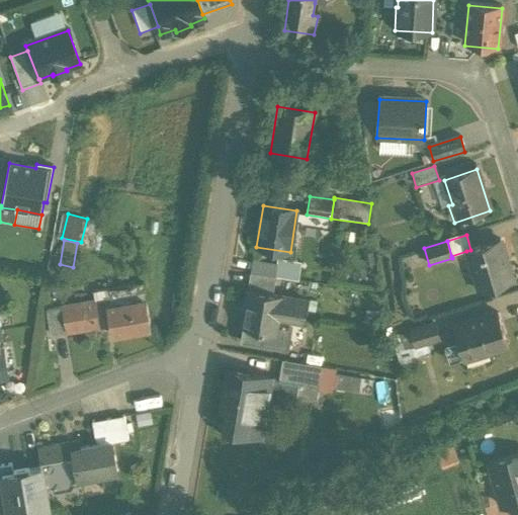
[(470,250),(466,251),(475,276),(481,274),(486,289),(512,281),(507,264),(504,265),(498,244),(501,243),(500,241),(470,250)]
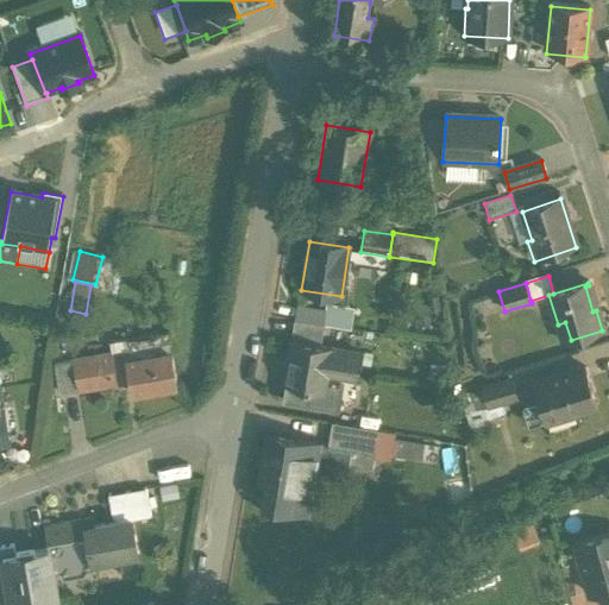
[(296,306),(294,321),(324,326),(326,312),(296,306)]
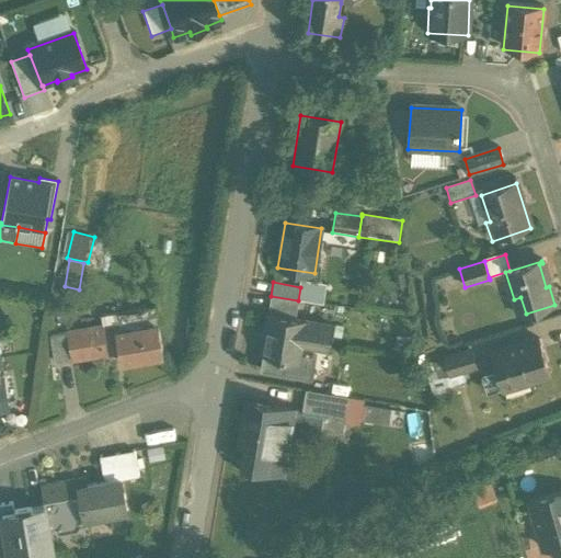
[(298,300),(271,296),(268,309),(296,314),(298,300)]
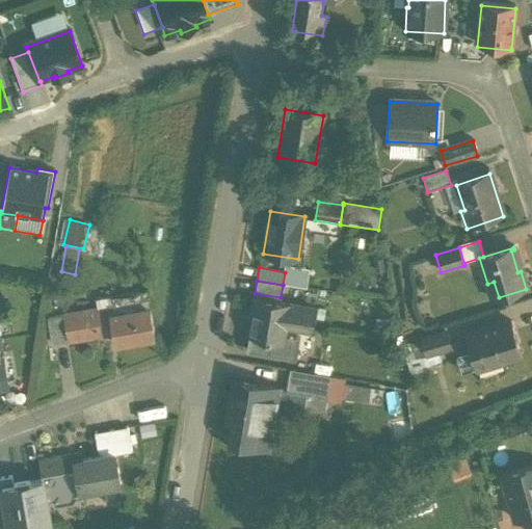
[(147,293),(97,301),(98,311),(114,309),(116,315),(150,310),(147,293)]
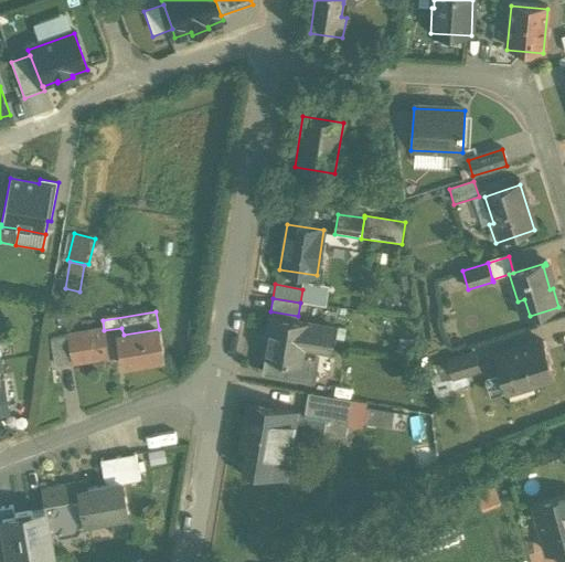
[(307,324),(270,317),(262,373),(313,382),(318,360),(301,357),(302,346),(329,351),(329,353),(330,353),(334,329),(307,325),(307,324)]
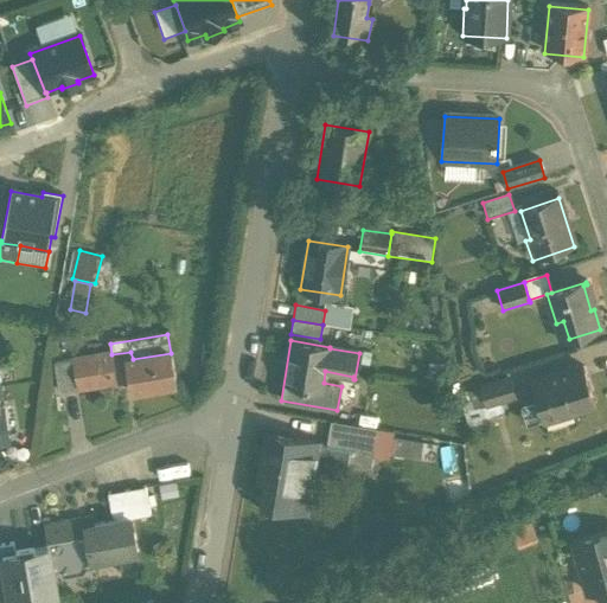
[(112,354),(84,359),(90,389),(128,383),(125,361),(133,359),(131,352),(112,354)]
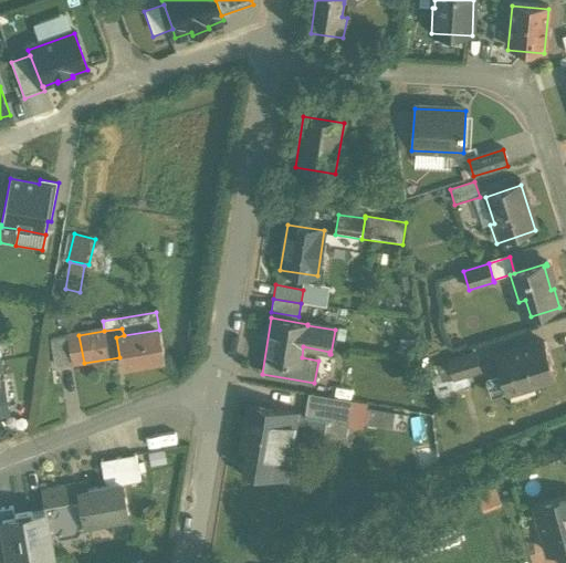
[(124,335),(116,337),(119,357),(122,368),(165,362),(159,330),(124,335)]
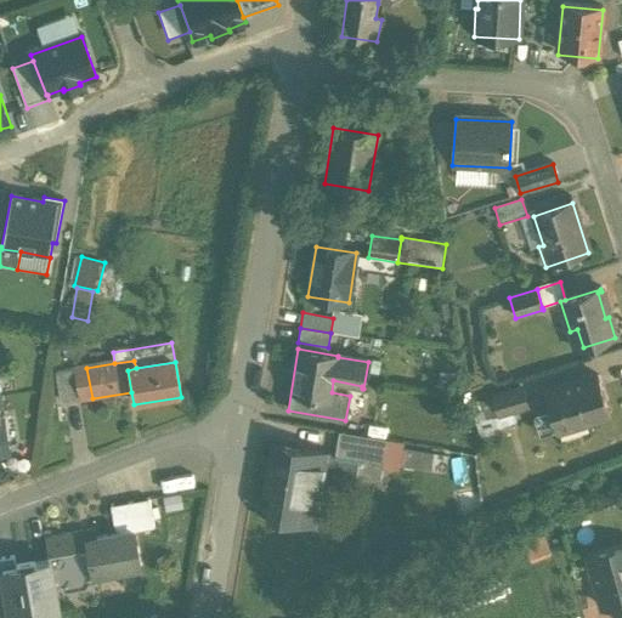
[(597,376),(543,393),(557,434),(609,418),(597,376)]
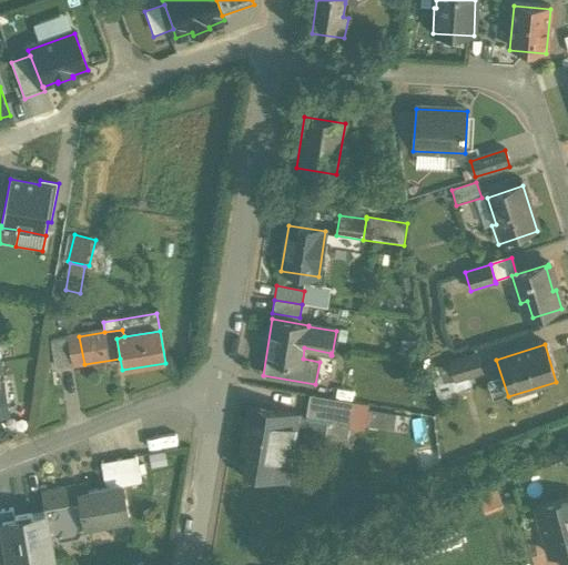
[(477,356),(449,365),(455,382),(483,373),(477,356)]
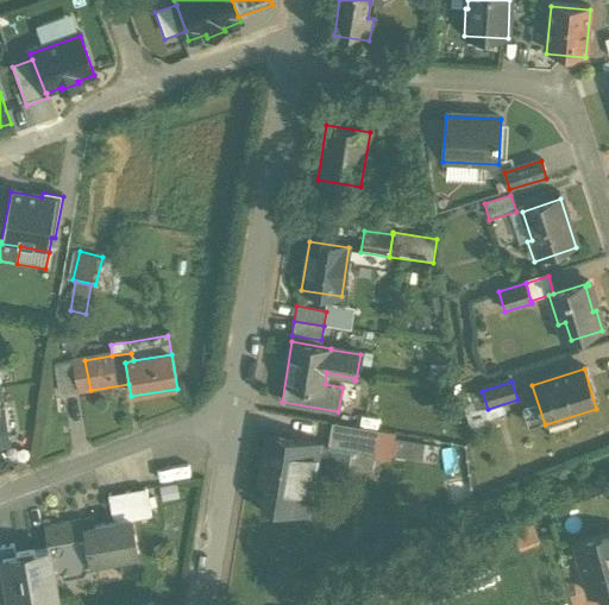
[(488,409),(482,391),(462,397),(470,426),(490,420),(488,409)]
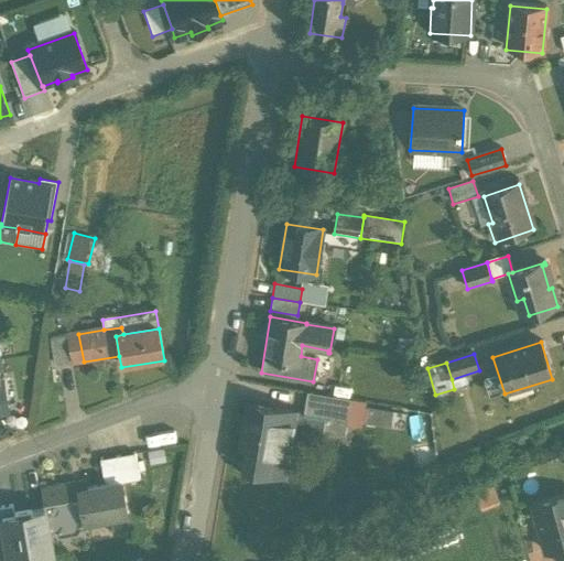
[(11,377),(2,378),(7,405),(15,403),(11,377)]
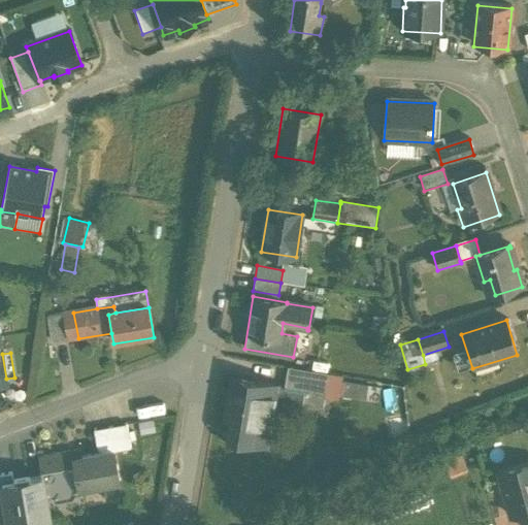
[(288,368),(287,373),(328,380),(325,396),(338,398),(341,384),(342,378),(288,368)]
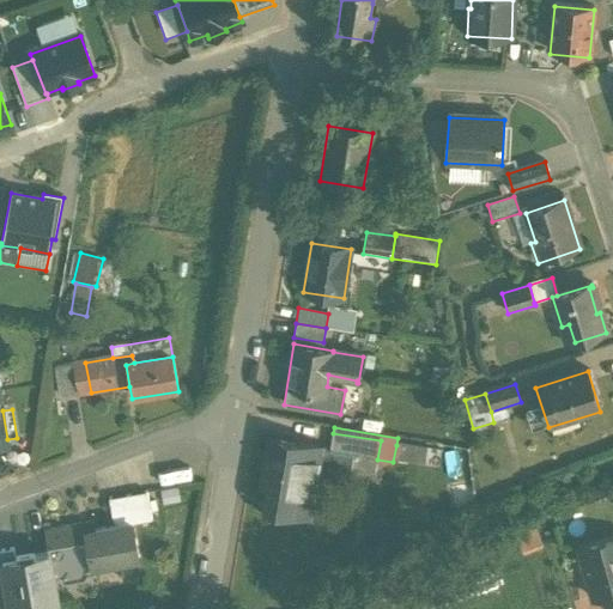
[(381,440),(333,433),(329,452),(356,456),(377,460),(381,440)]
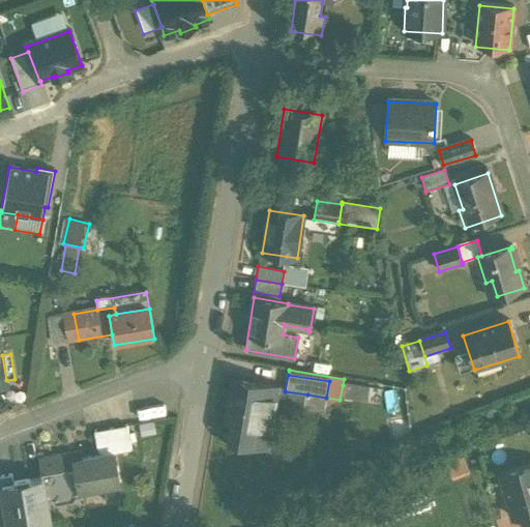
[(276,388),(232,381),(226,422),(238,425),(235,442),(267,447),(274,403),(276,388)]
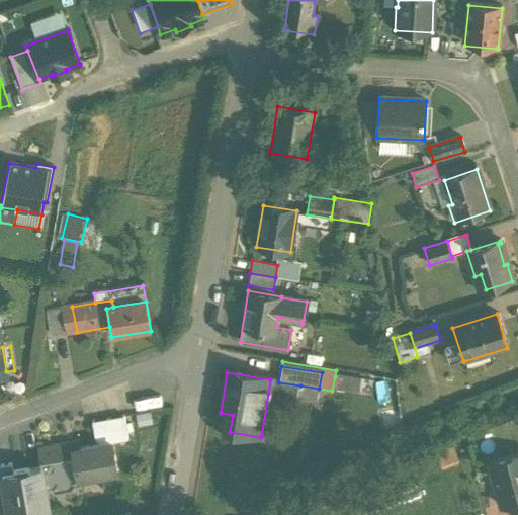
[(335,376),(332,391),(358,395),(361,380),(335,376)]
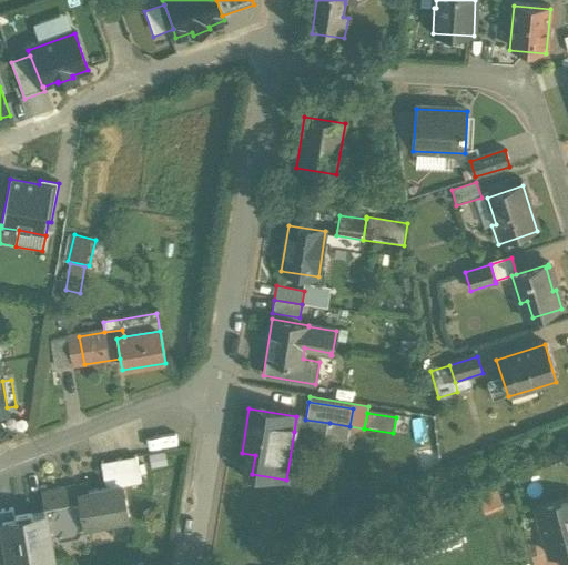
[(305,420),(296,416),(294,432),(328,437),(330,423),(305,420)]
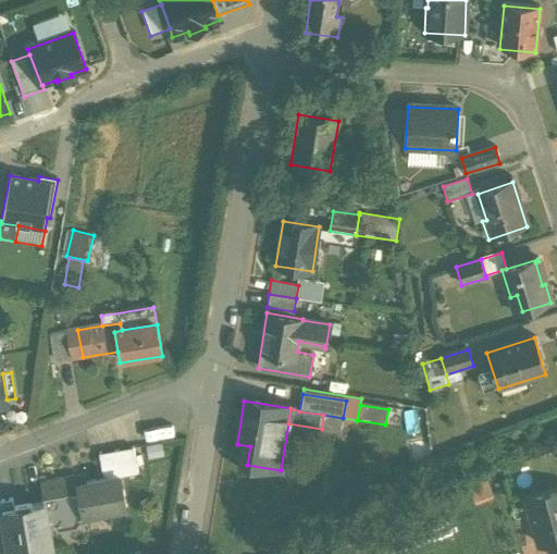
[(323,415),(322,429),(342,431),(343,418),(323,415)]
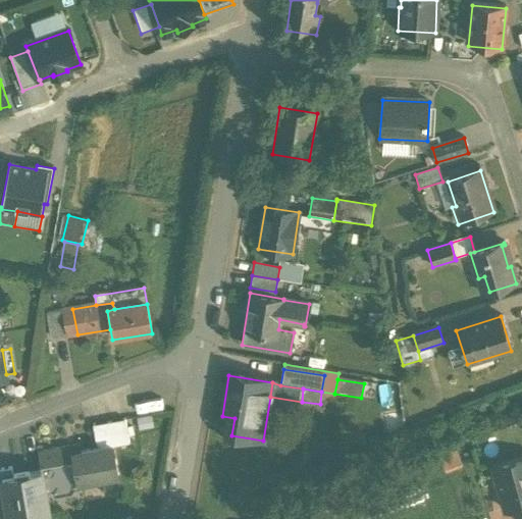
[(97,452),(113,449),(129,446),(124,421),(93,427),(97,452)]
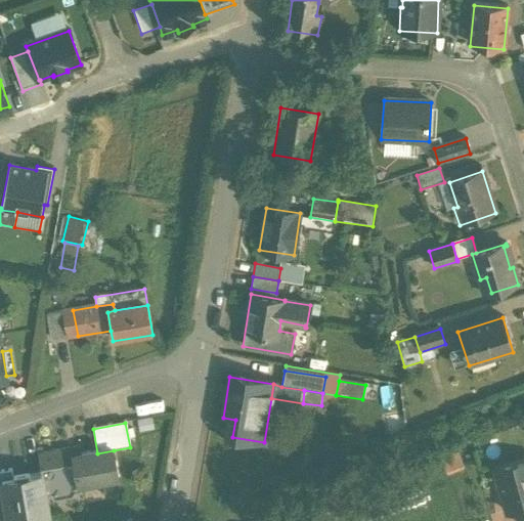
[(79,449),(39,457),(42,476),(46,497),(51,496),(55,501),(73,497),(76,492),(81,491),(80,486),(79,486),(74,458),(80,457),(79,449)]
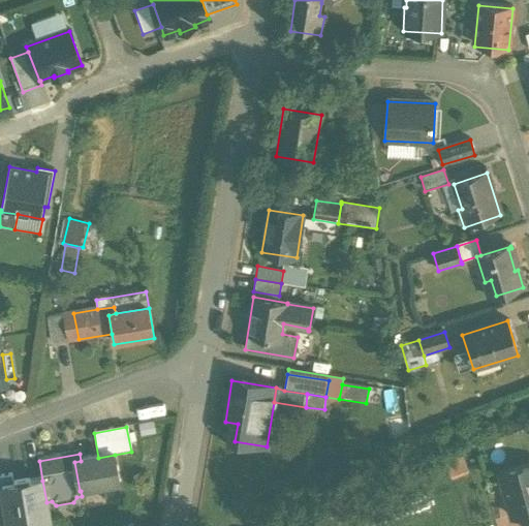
[(81,461),(74,462),(80,491),(81,491),(119,485),(115,455),(98,458),(81,461)]
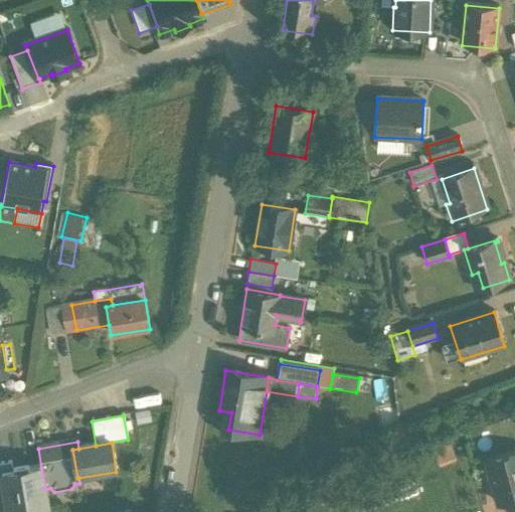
[(443,463),(458,457),(454,446),(439,452),(443,463)]
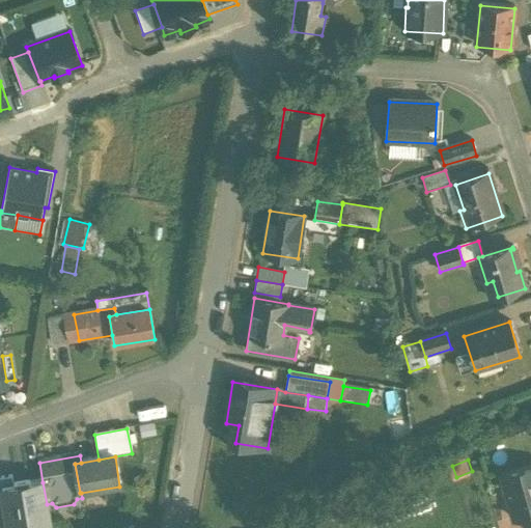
[(530,467),(502,475),(514,521),(530,516),(530,467)]
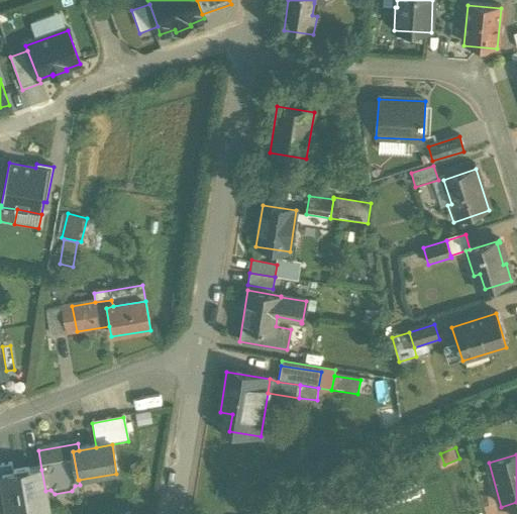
[(0,467),(0,504),(7,503),(2,477),(13,475),(11,466),(0,467)]
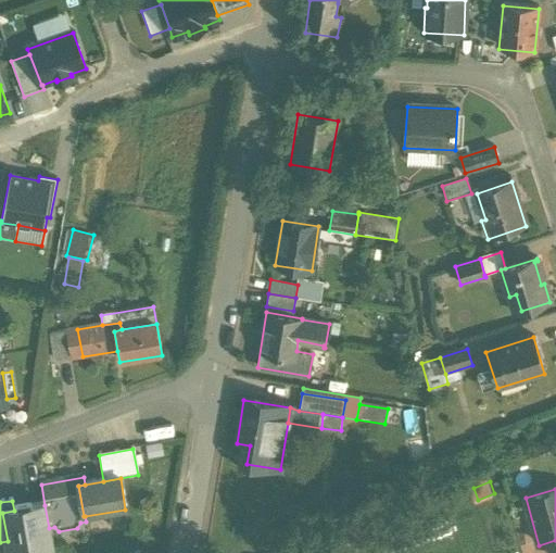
[(14,511),(2,513),(8,541),(9,552),(17,552),(25,551),(25,552),(53,552),(49,528),(45,505),(32,507),(16,510),(14,511)]
